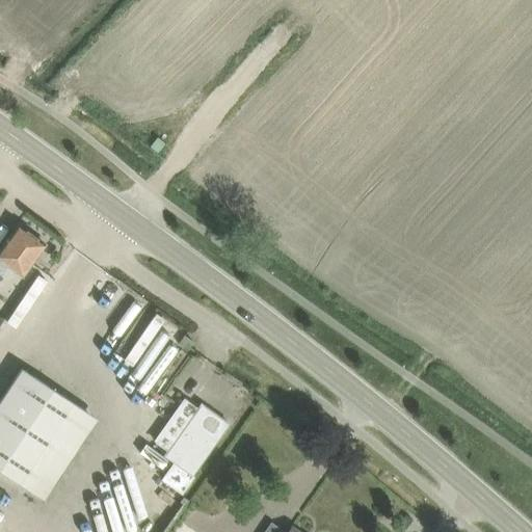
[(0,280),(10,266),(22,274),(32,261),(44,244),(18,225),(0,249),(0,280)]
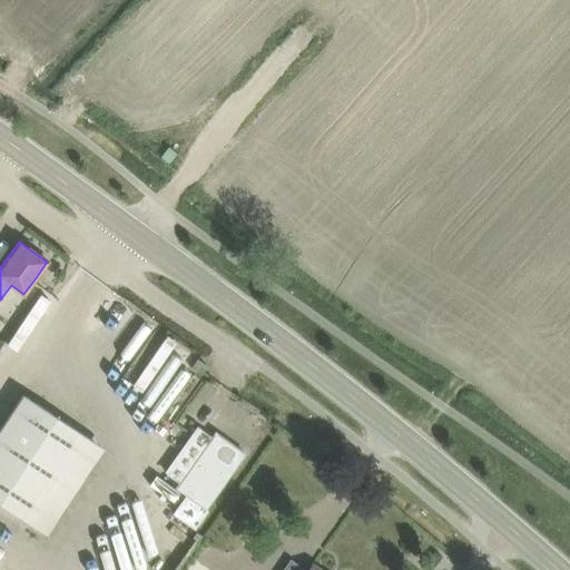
[(206,366),(203,363),(197,360),(190,369),(200,375),(206,366)]
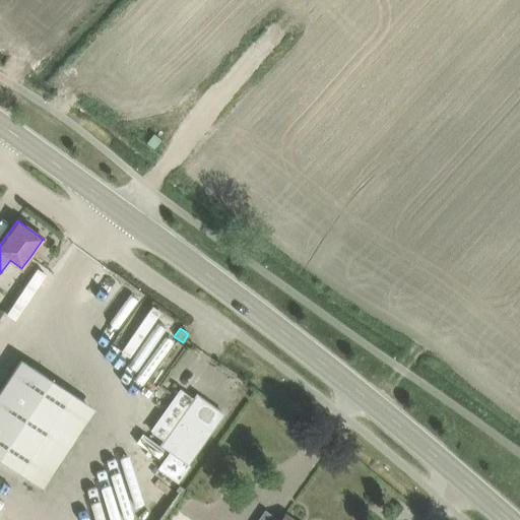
[(0,391),(0,459),(43,489),(95,409),(20,361),(0,391)]
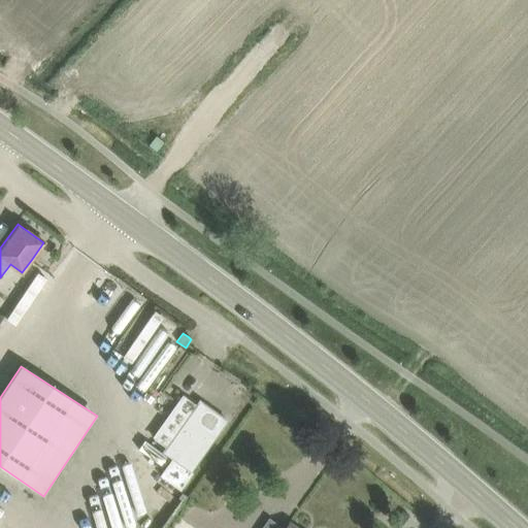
[(199,399),(163,451),(191,471),(228,420),(199,399)]
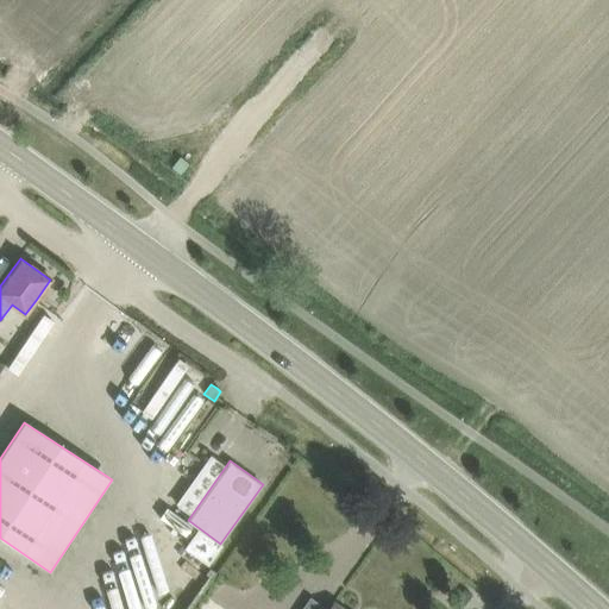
[(159,601),(165,591),(143,578),(137,589),(159,601)]
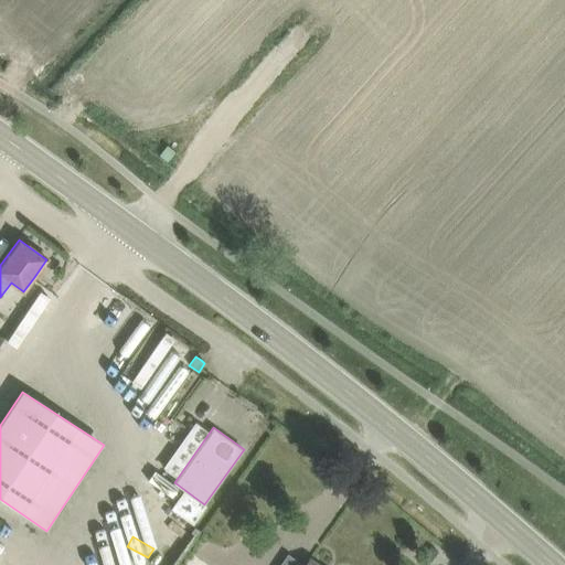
[(440,548),(433,542),(420,556),(429,563),(440,548)]
